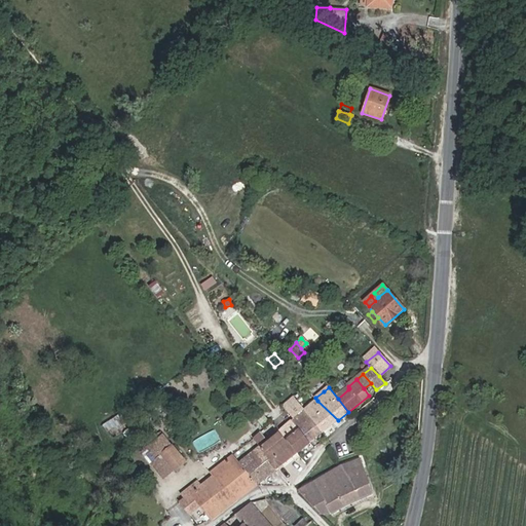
[(286,411),(297,401),(295,399),(284,408),(286,411)]
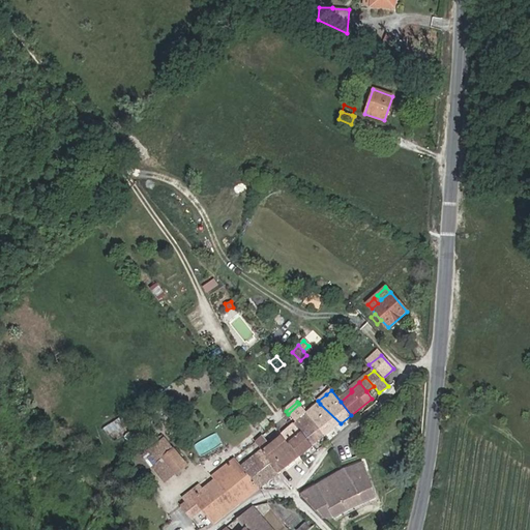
[(324,436),(307,414),(299,404),(288,414),(296,423),(282,436),(283,436),(299,457),(324,436)]
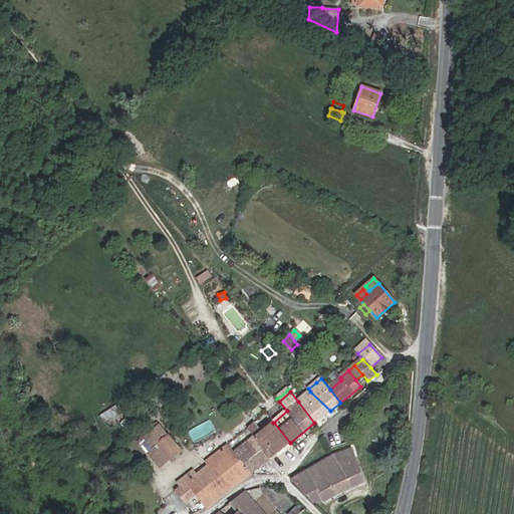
[(330,411),(310,392),(298,402),(314,423),(330,411)]
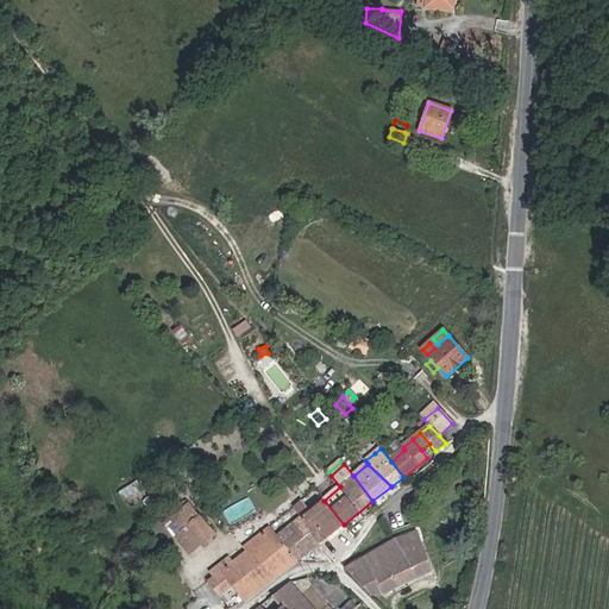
[(302,494),(311,487),(303,478),(295,484),(302,494)]
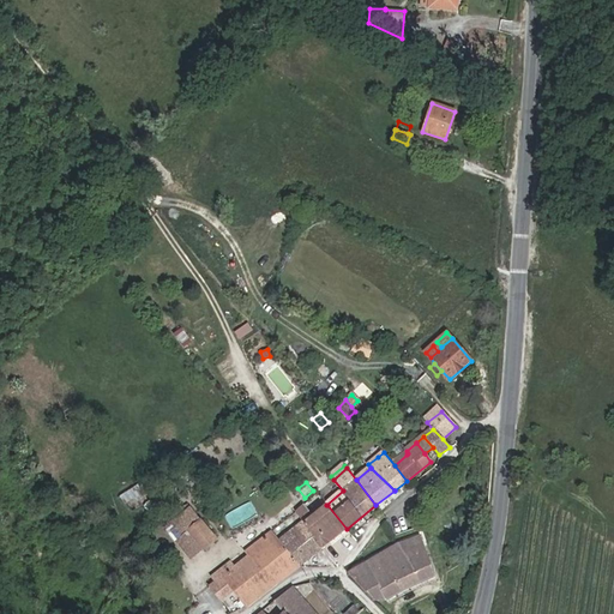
[(235,523),(254,513),(250,504),(230,513),(235,523)]
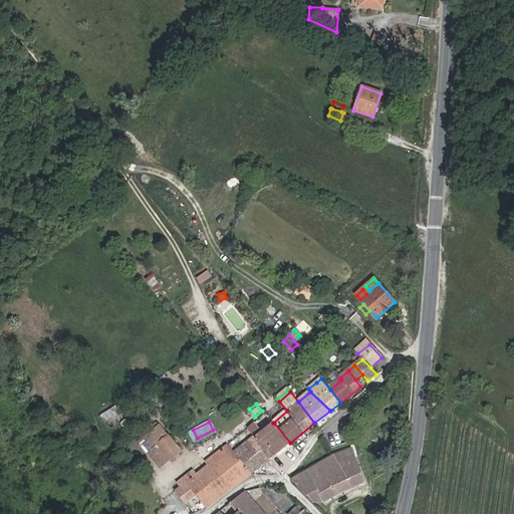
[(290,443),(274,423),(262,433),(254,423),(247,429),(253,438),(269,459),(270,458),(266,452),(271,448),(275,454),(290,443)]
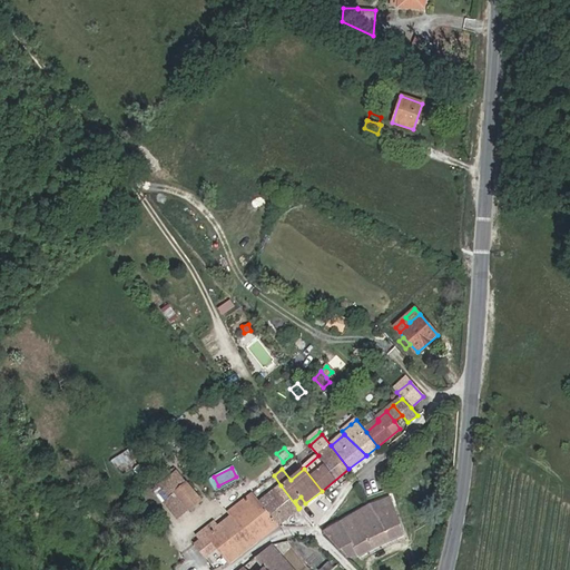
[(186,483),(176,472),(155,490),(165,502),(176,492),(186,483)]
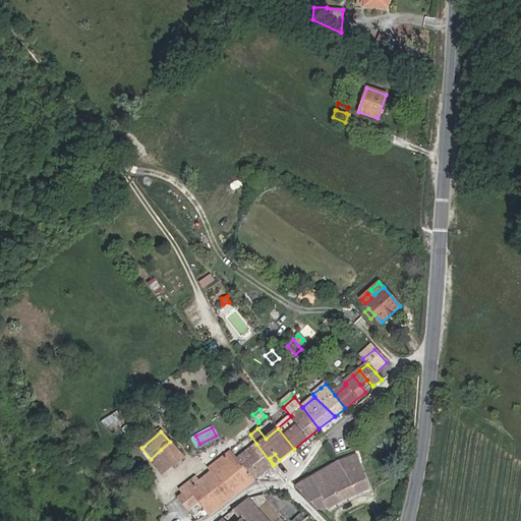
[(183,457),(170,442),(161,450),(174,465),(183,457)]
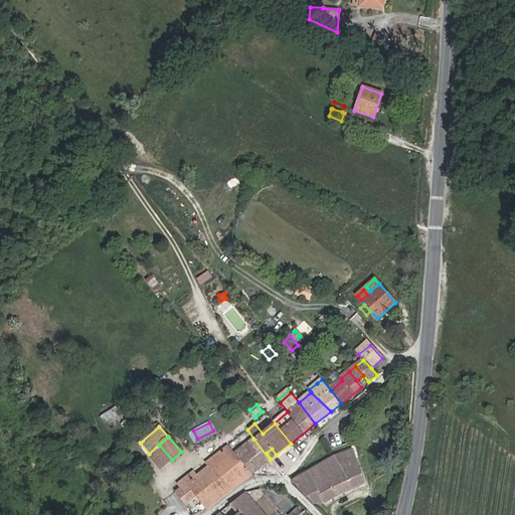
[(270,460),(253,439),(234,454),(251,474),(270,460)]
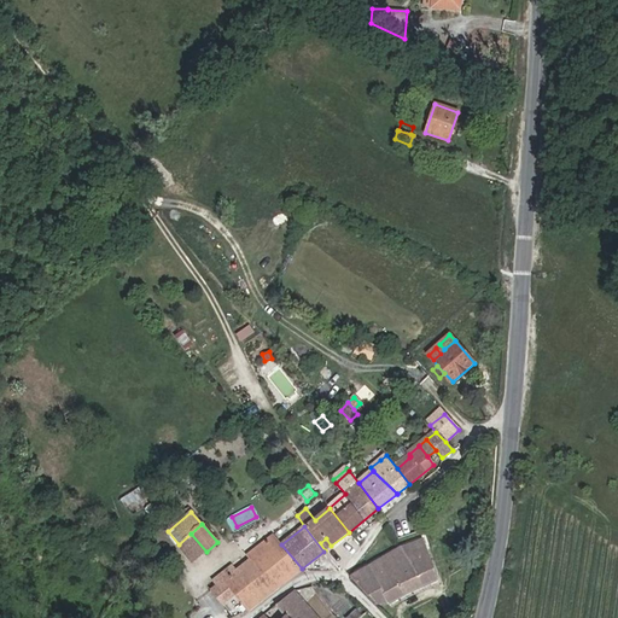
[(207,552),(191,534),(179,544),(194,563),(207,552)]
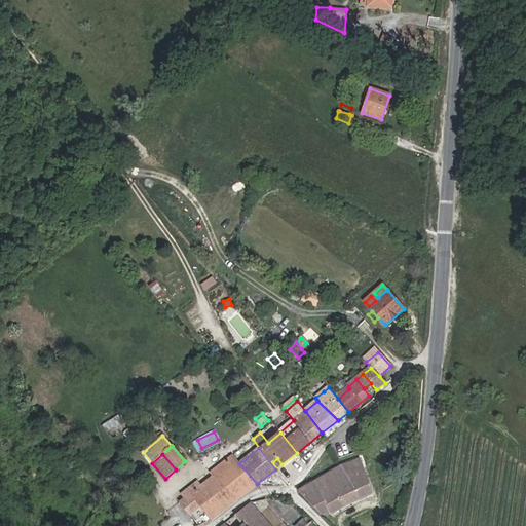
[(361,460),(358,454),(351,456),(354,462),(361,460)]
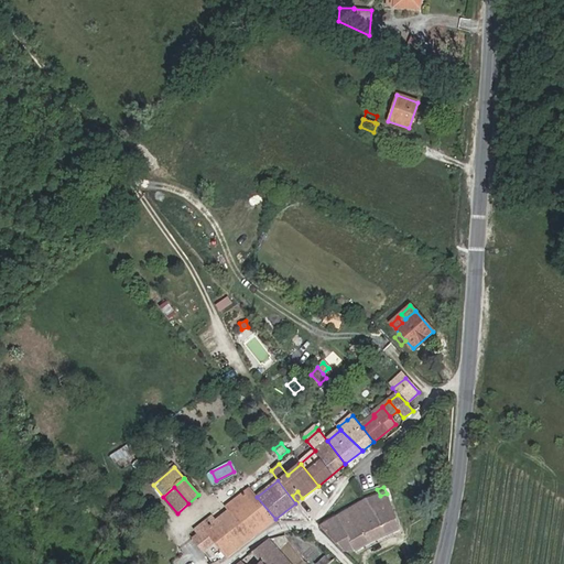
[(227,556),(275,519),(257,497),(250,488),(241,495),(248,502),(231,516),(228,511),(215,522),(212,518),(195,530),(198,534),(193,539),(203,551),(215,542),(227,556)]
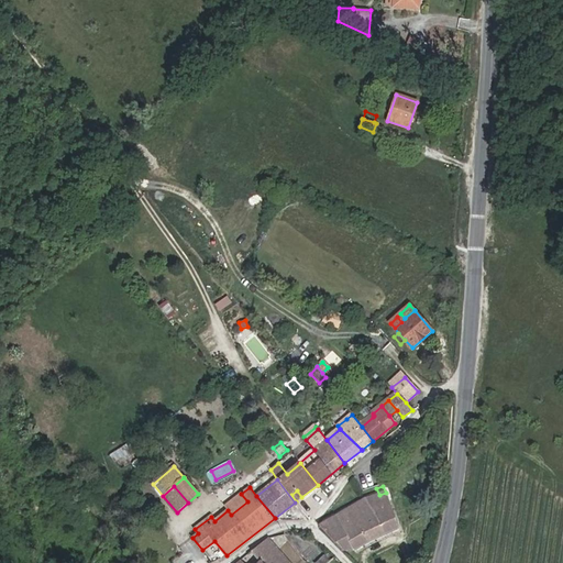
[(379,495),(376,488),(370,490),(373,497),(379,495)]
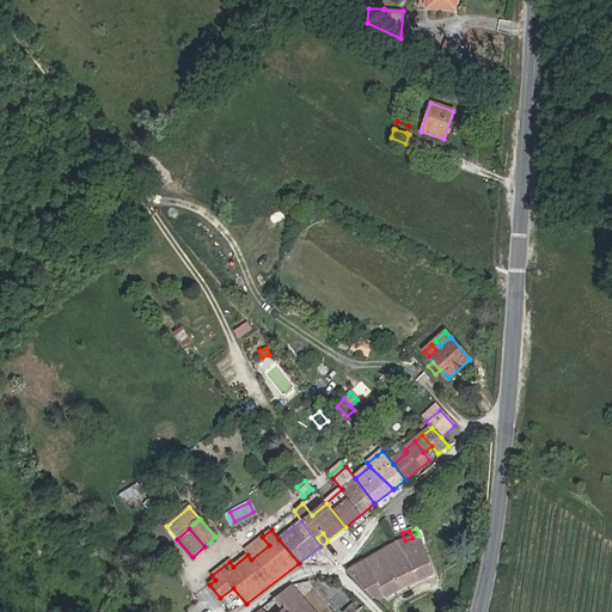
[(322,545),(328,540),(323,533),(317,538),(322,545)]
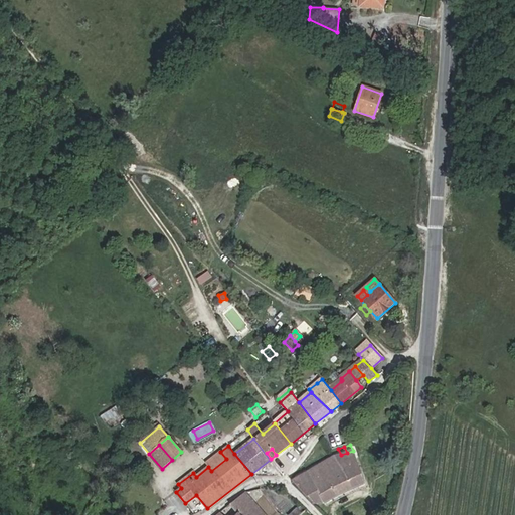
[(364,484),(353,451),(347,453),(341,455),(333,458),(292,481),(313,504),(321,498),(324,504),(339,495),(364,484)]
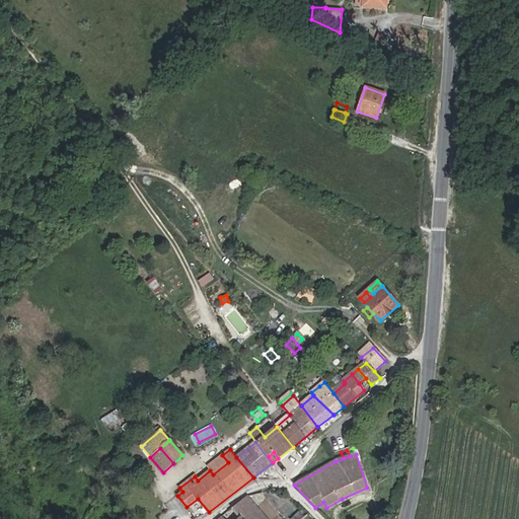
[(228,462),(222,455),(207,467),(210,470),(213,474),(228,462)]
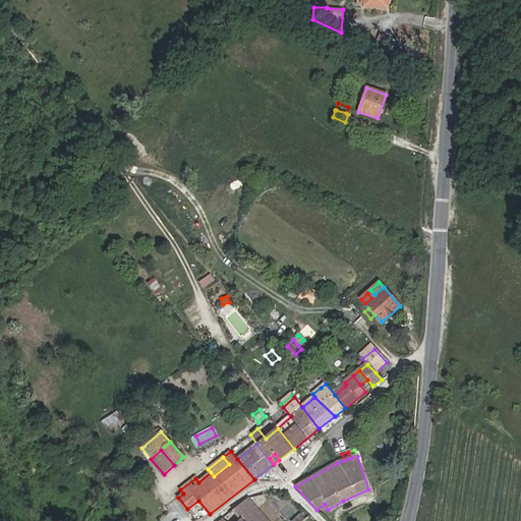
[(268,520),(248,498),(233,510),(241,520),(239,520),(225,520),(223,518),(219,520),(268,520)]
